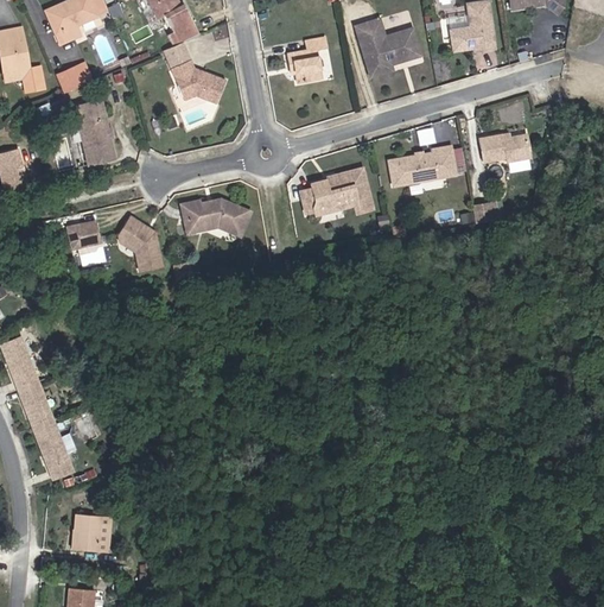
[(64,0),(48,7),(49,12),(70,2),(68,0),(64,0)]
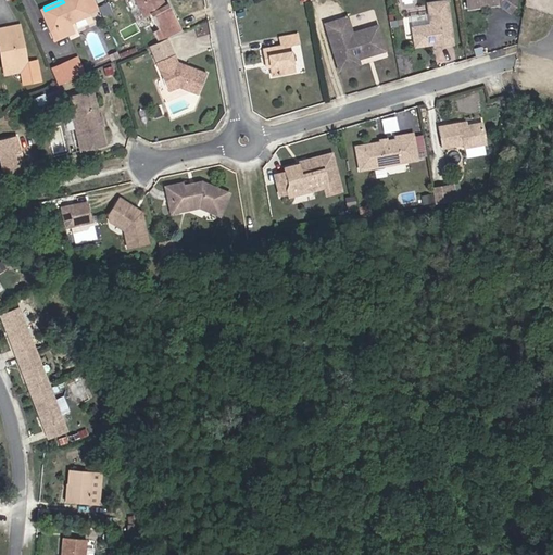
[(62,0),(64,2),(45,11),(55,37),(74,29),(71,21),(90,12),(85,0),(62,0)]
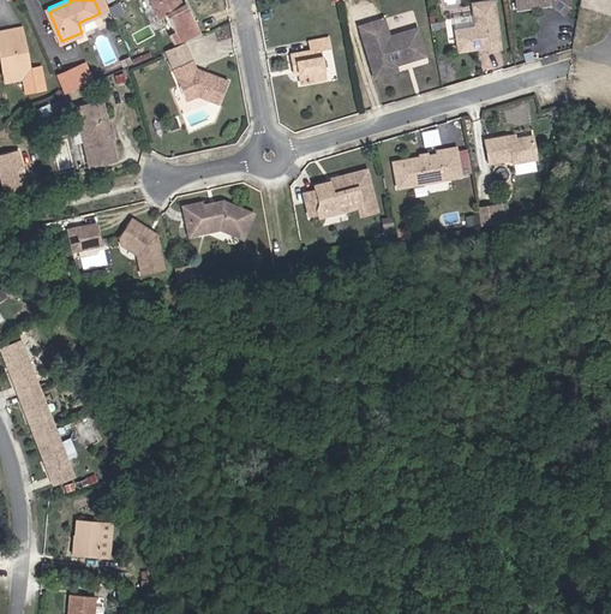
[(94,0),(100,13),(111,9),(106,0),(94,0)]
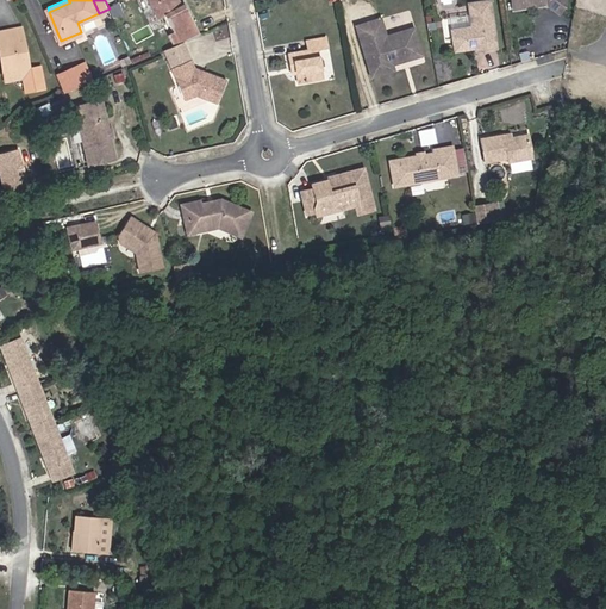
[(172,39),(181,33),(182,33),(198,24),(185,0),(150,0),(155,8),(160,6),(170,24),(164,29),(172,39)]
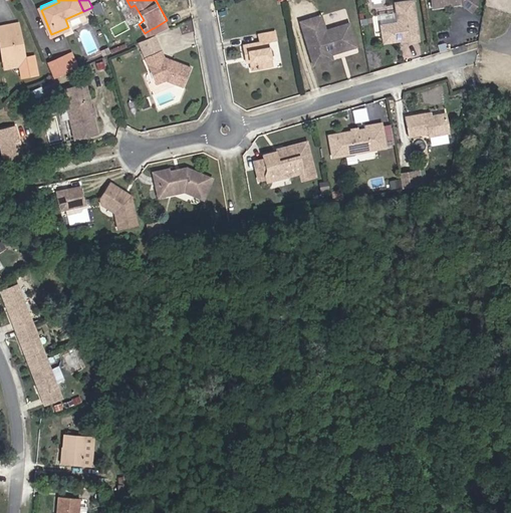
[(397,23),(379,25),(382,44),(398,41),(405,40),(406,43),(418,41),(411,0),(394,3),(397,23)]
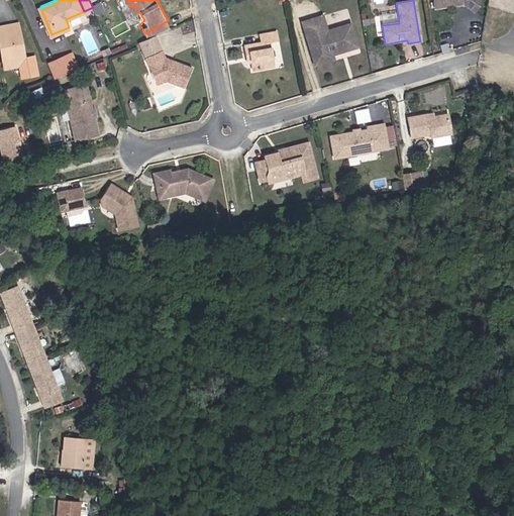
[(434,0),(435,7),(463,3),(474,11),(480,4),(479,0),(434,0)]
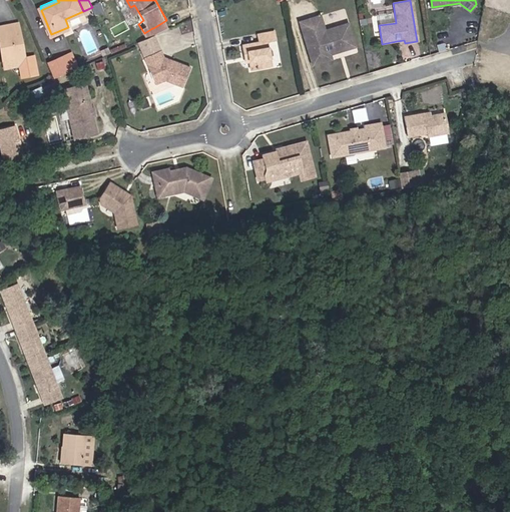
[(74,27),(87,21),(85,16),(72,22),(74,27)]
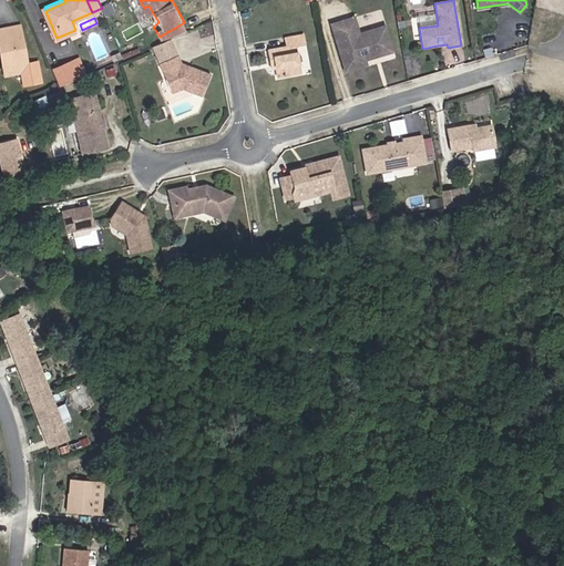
[(354,18),(331,26),(346,72),(367,65),(365,61),(392,51),(385,27),(359,34),(354,18)]
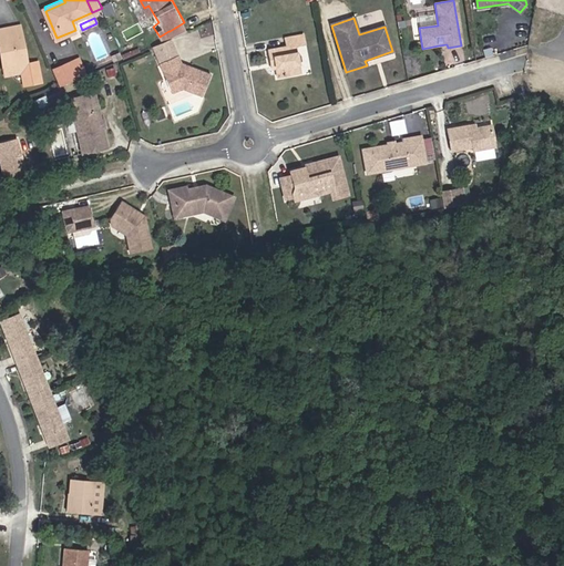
[(20,26),(0,29),(0,49),(4,76),(21,73),(24,86),(41,83),(38,63),(28,64),(20,26)]
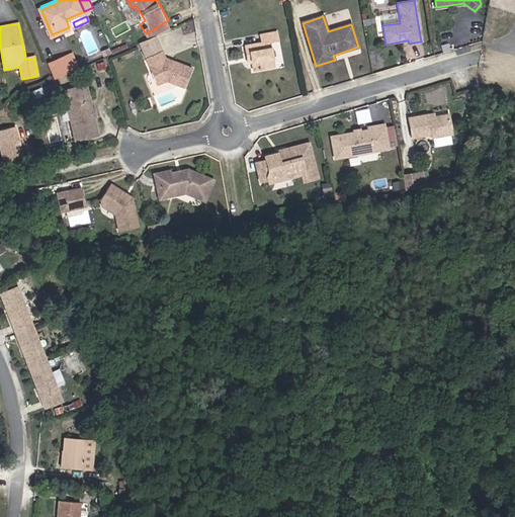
[(154,28),(146,33),(140,36),(137,37),(144,53),(160,45),(154,28)]
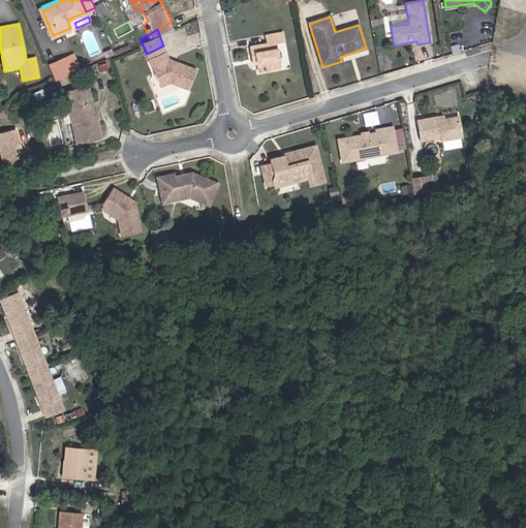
[(281,30),(265,32),(266,40),(248,43),(250,55),(253,55),(256,68),(277,65),(274,40),(282,39),(281,30)]
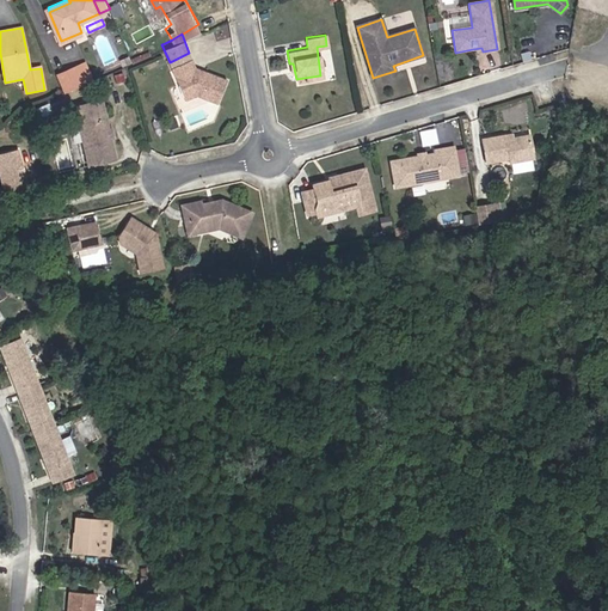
[(189,53),(170,62),(170,63),(185,95),(196,90),(217,97),(226,71),(194,60),(189,53)]
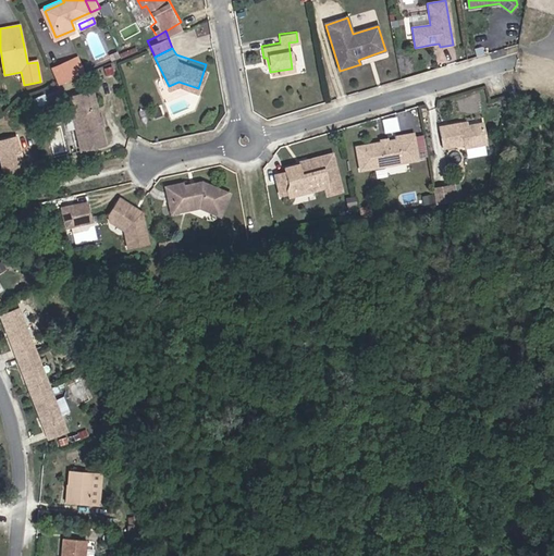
[(77,58),(69,62),(75,77),(84,73),(77,58)]
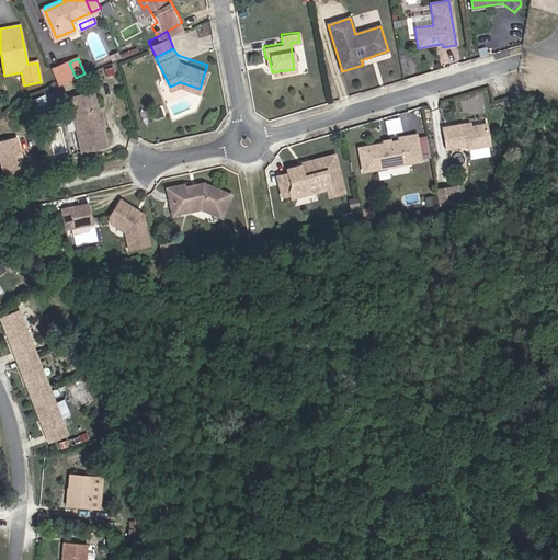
[(76,78),(69,63),(53,69),(60,84),(76,78)]
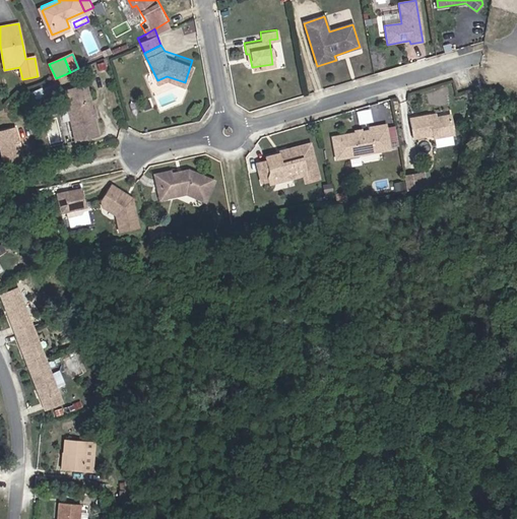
[(87,84),(65,90),(75,137),(99,132),(94,117),(98,116),(95,108),(92,108),(87,84)]
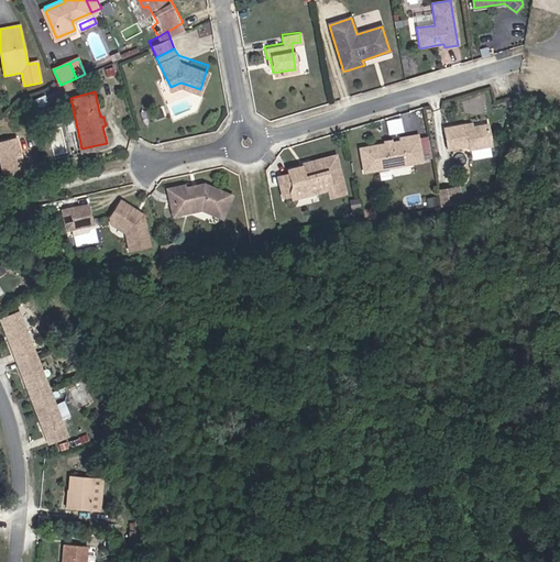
[(45,98),(34,105),(37,112),(50,106),(45,98)]
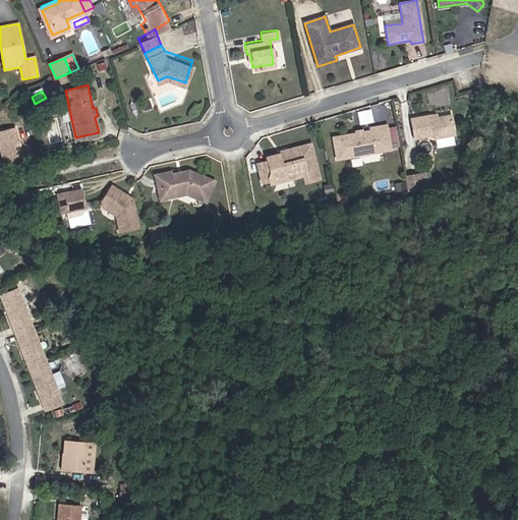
[(429,121),(428,118),(410,121),(415,140),(433,135),(435,139),(454,135),(450,117),(436,120),(429,121)]
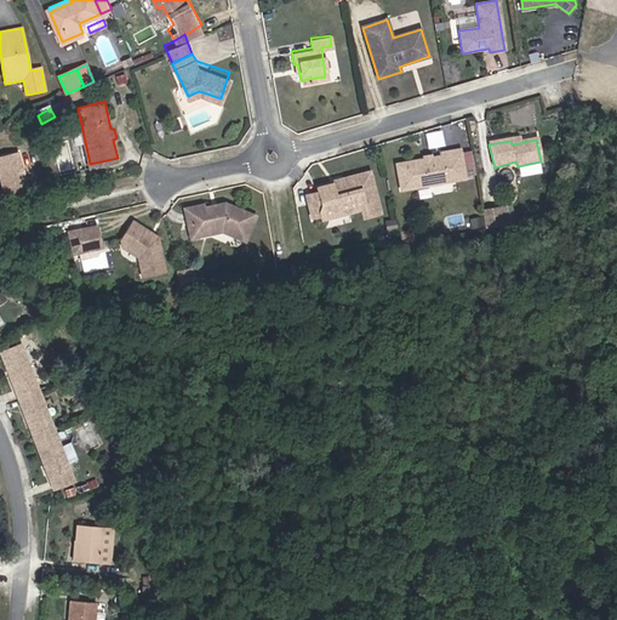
[(427,160),(424,158),(398,164),(403,191),(464,177),(460,148),(444,151),(443,154),(434,157),(432,159),(430,160),(427,160)]
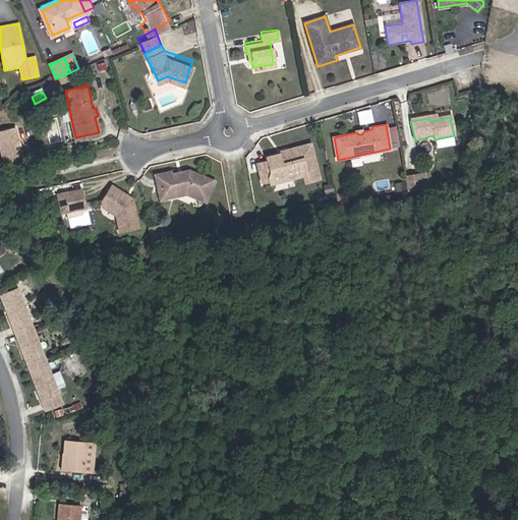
[(8,167),(22,165),(20,156),(23,155),(16,126),(0,129),(0,137),(3,153),(4,159),(6,158),(8,167)]
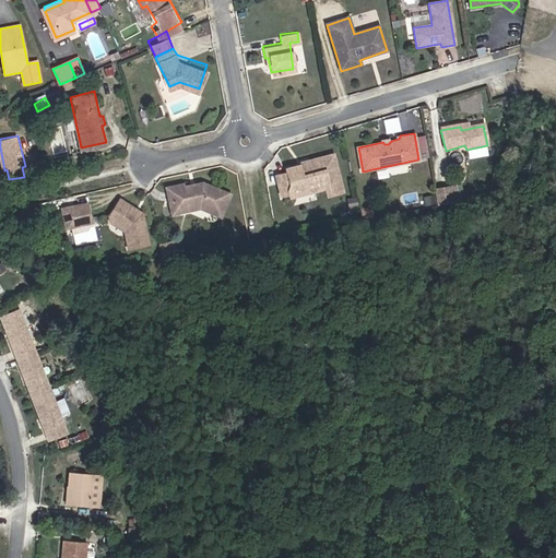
[(276,176),(280,196),(288,193),(287,190),(290,186),(292,183),(297,183),(300,193),(327,189),(329,198),(342,196),(334,158),(308,164),(307,167),(300,168),(299,167),(286,169),(286,175),(276,176)]
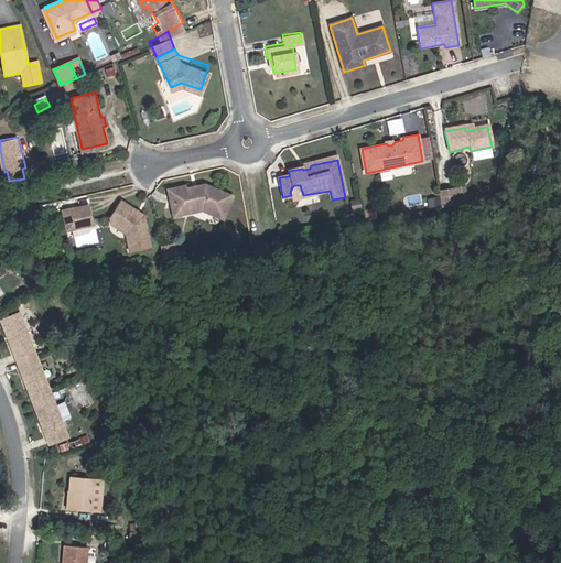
[(203,186),(196,187),(195,190),(192,192),(189,191),(186,188),(182,190),(181,187),(164,192),(168,206),(173,205),(175,213),(185,212),(185,215),(200,212),(211,216),(218,219),(229,198),(203,186)]
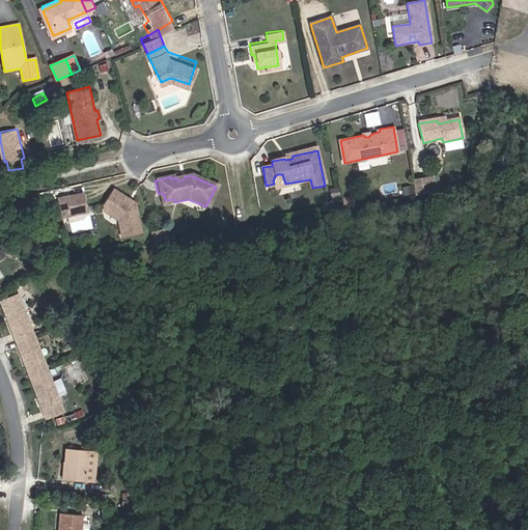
[(427,176),(431,192),(436,191),(434,175),(427,176)]
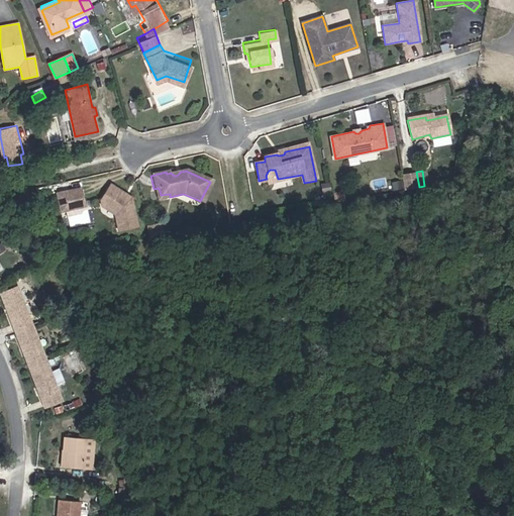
[(404,189),(419,187),(416,172),(402,175),(404,189)]
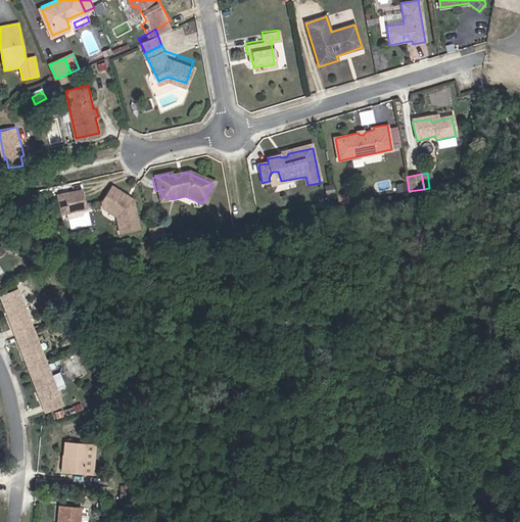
[(132,203),(111,190),(101,205),(102,210),(115,219),(119,235),(138,231),(132,203)]
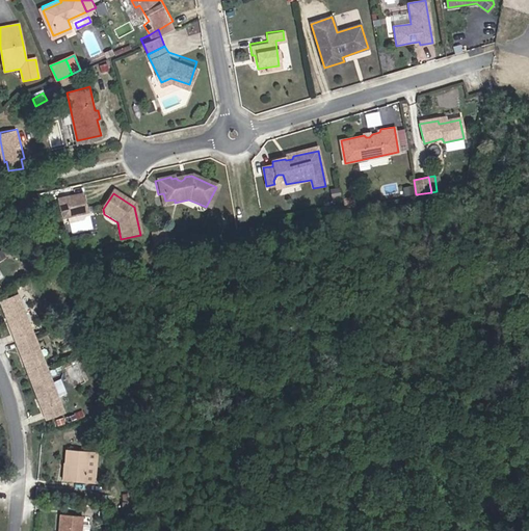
[(73,207),(83,205),(81,195),(57,201),(61,218),(75,215),(73,207)]
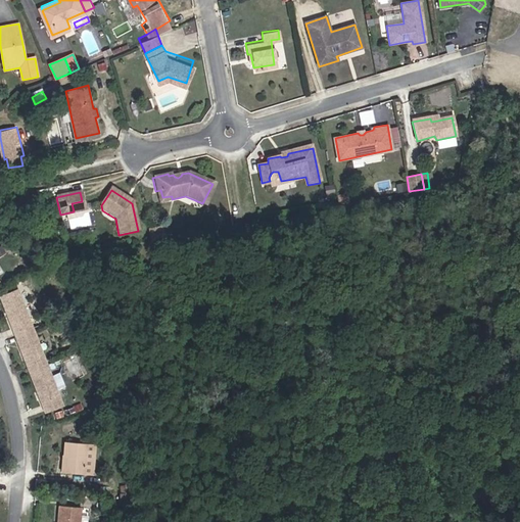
[(83,209),(82,201),(72,203),(74,211),(83,209)]
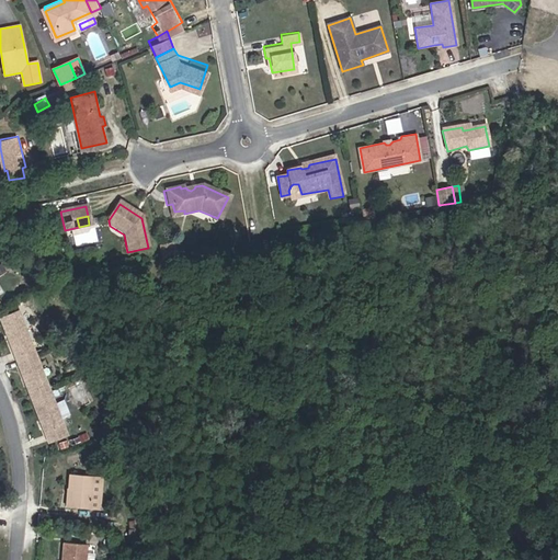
[(173,254),(170,243),(159,246),(162,256),(173,254)]
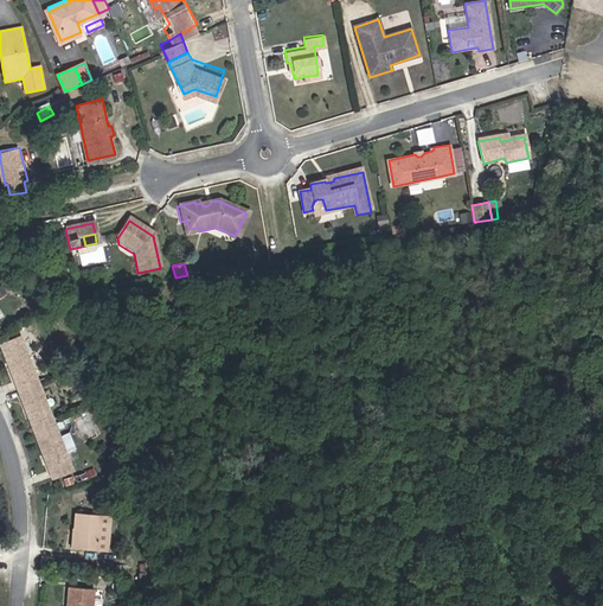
[(0,348),(12,342),(0,320),(0,348)]
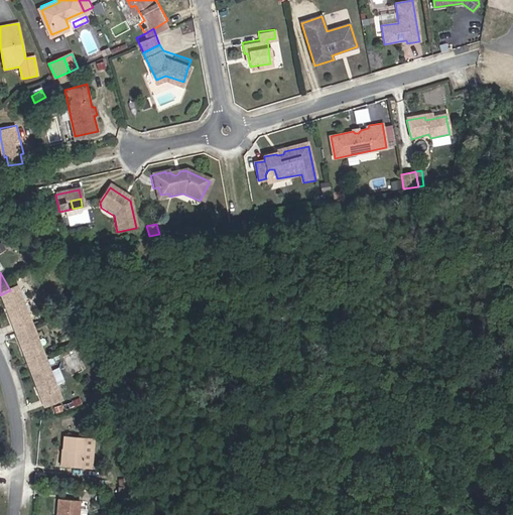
[(67,414),(68,413),(51,368),(40,335),(26,296),(10,302),(23,341),(35,373),(44,401),(50,417),(58,415),(61,415),(63,414),(67,414)]
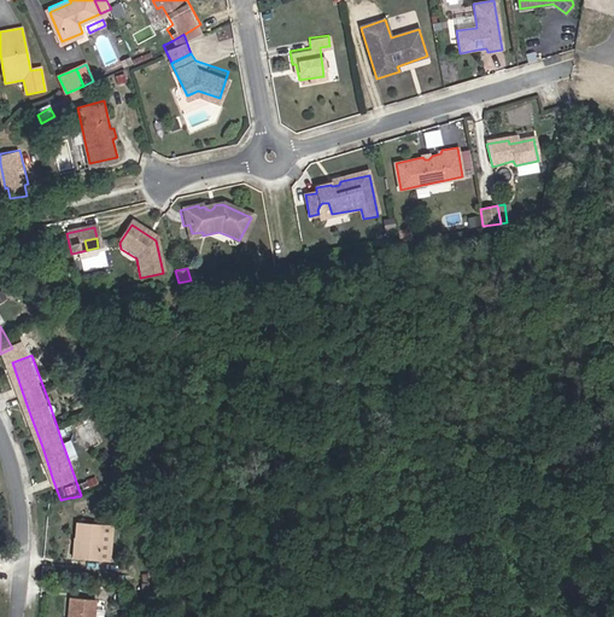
[(105,576),(109,540),(82,537),(79,574),(105,576)]
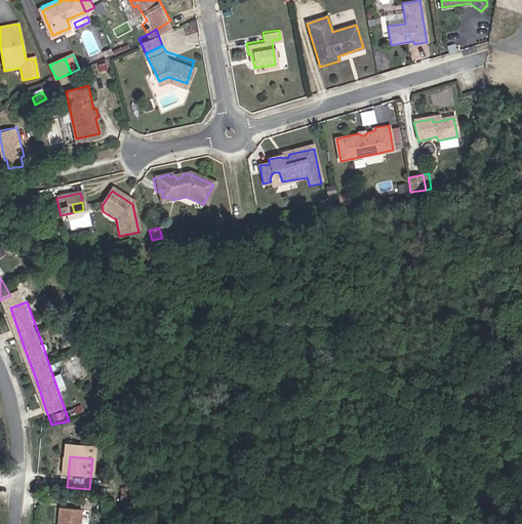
[(130,495),(129,507),(138,508),(139,496),(130,495)]
